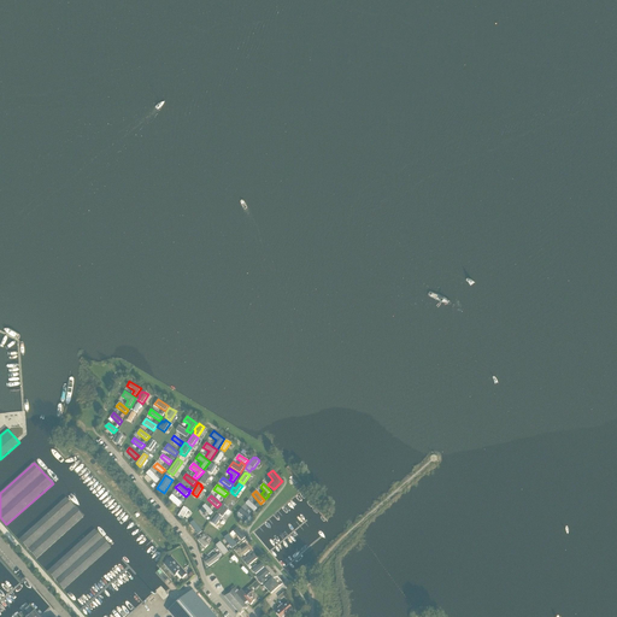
[(178,509),(182,504),(172,497),(169,500),(178,509)]
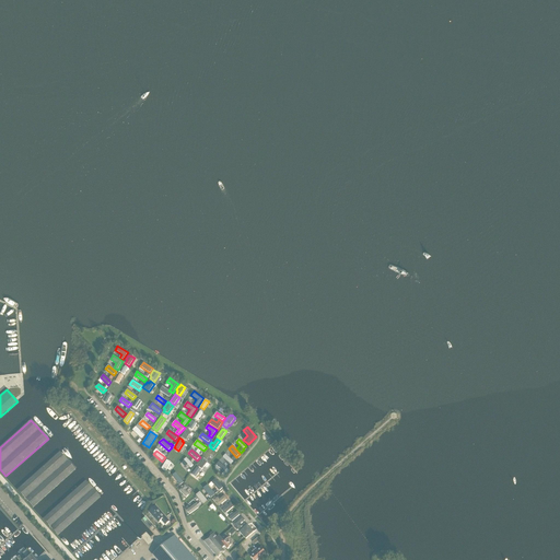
[(60,452),(26,481),(18,490),(33,508),(76,469),(60,452)]
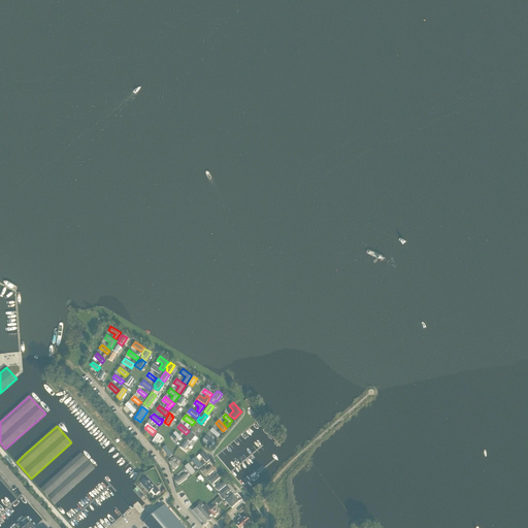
[(212,428),(209,431),(218,438),(220,435),(212,428)]
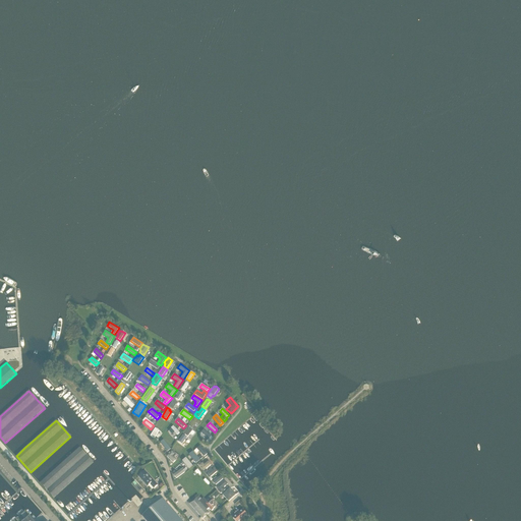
[(160,431),(162,427),(157,425),(153,435),(157,437),(160,431)]
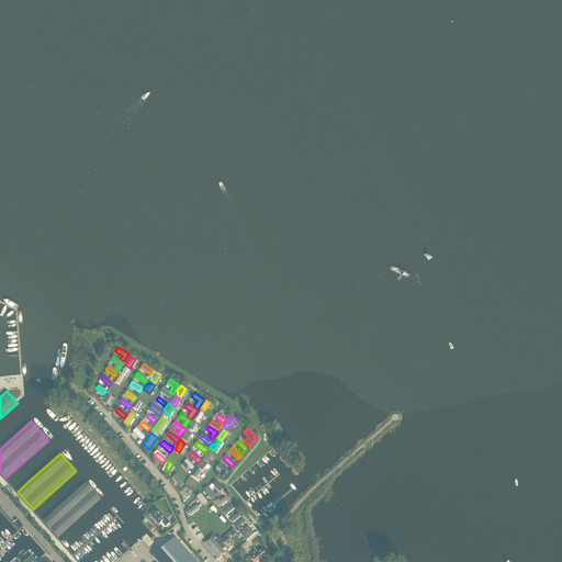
[(193,467),(187,459),(184,461),(184,462),(181,464),(186,469),(188,467),(191,469),(192,470),(193,469),(192,468),(193,467)]
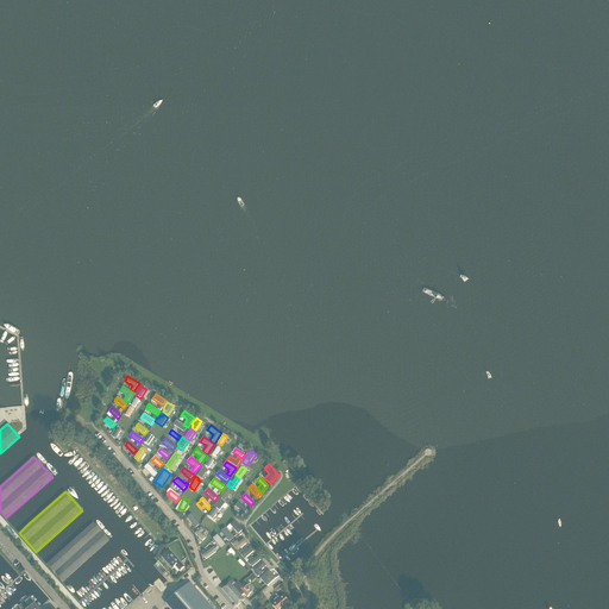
[(227,506),(221,501),(215,508),(219,510),(221,507),(225,509),(227,506)]
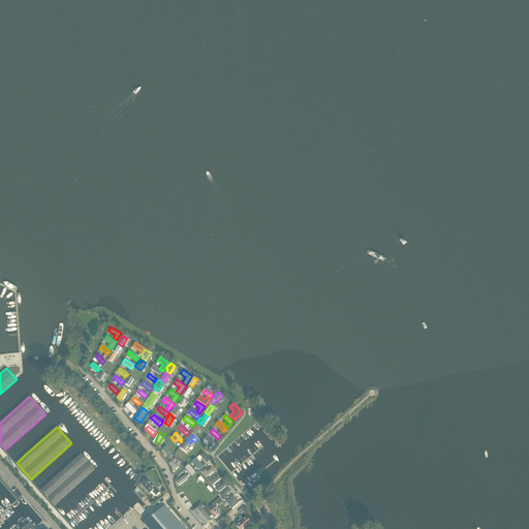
[(207,437),(205,440),(212,447),(209,450),(211,453),(216,445),(207,437)]
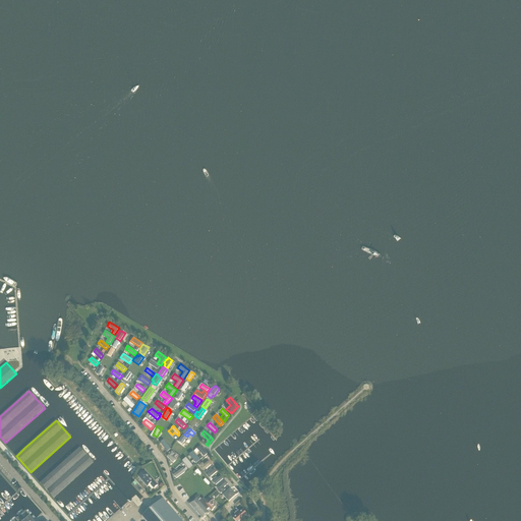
[(182,445),(187,439),(183,436),(178,443),(182,445)]
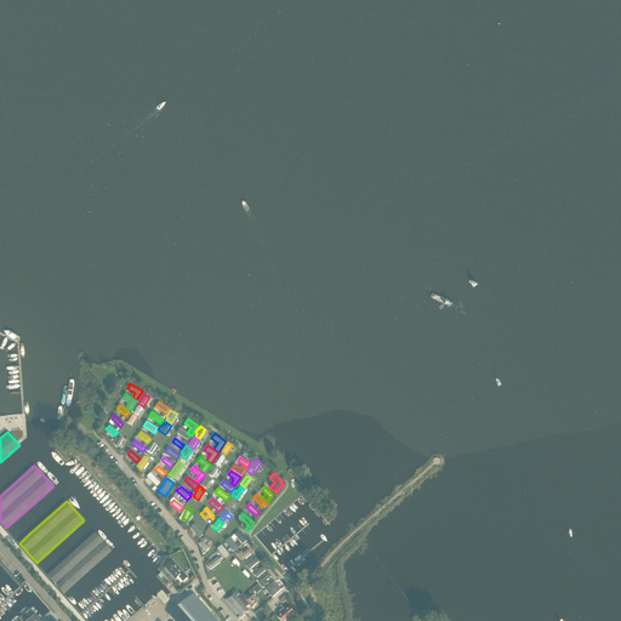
[(248,540),(239,531),(234,535),(243,545),(248,540)]
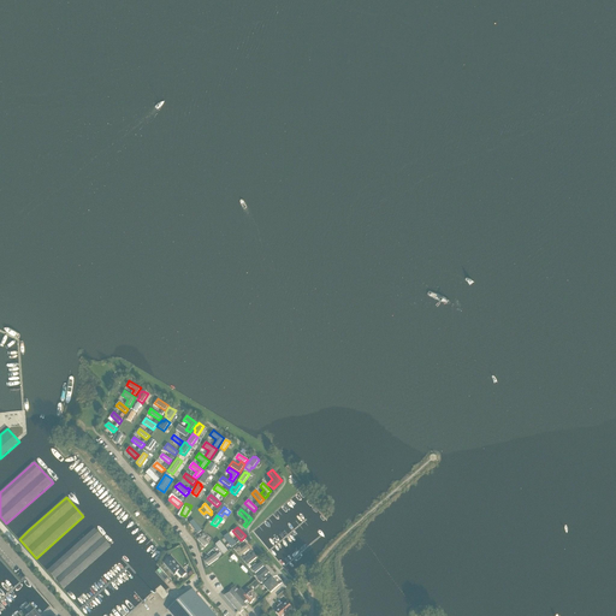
[(95,529),(94,529),(47,572),(63,588),(110,546),(95,529)]
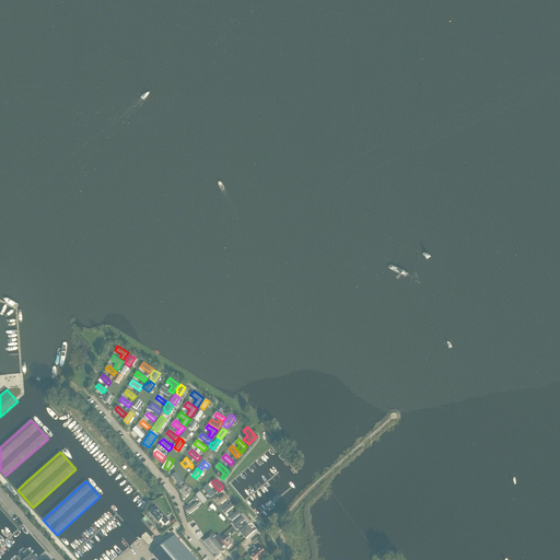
[(185,485),(178,490),(186,498),(189,493),(187,491),(189,489),(185,485)]
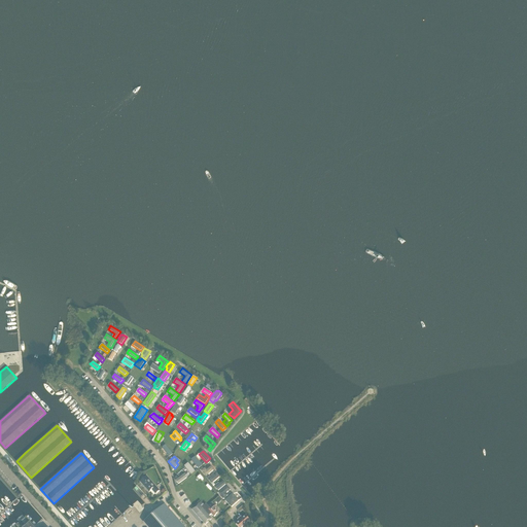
[(195,472),(188,464),(184,467),(191,476),(195,472)]
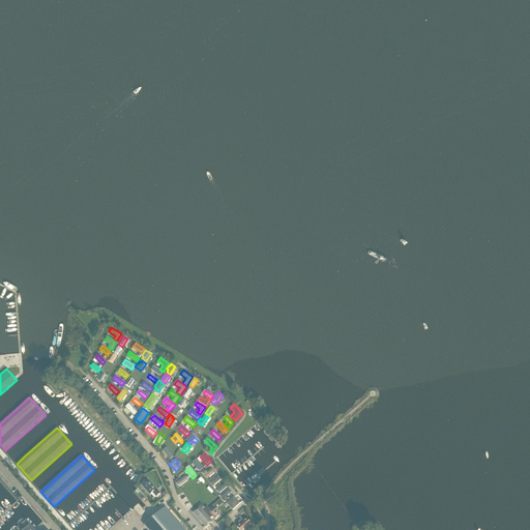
[(201,472),(207,479),(215,472),(212,468),(208,472),(206,470),(205,471),(204,470),(201,472)]
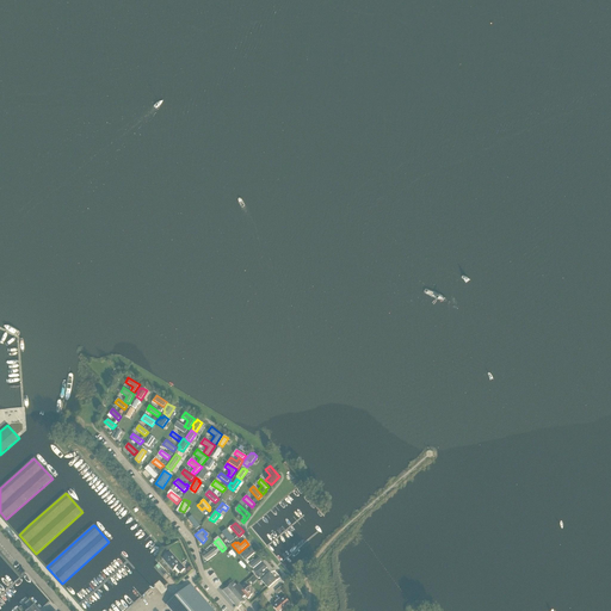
[(217,554),(214,549),(203,556),(207,561),(217,554)]
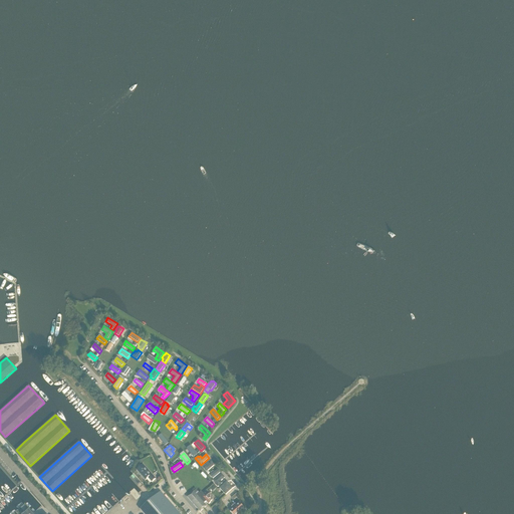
[(206,472),(215,465),(212,462),(204,468),(206,472)]
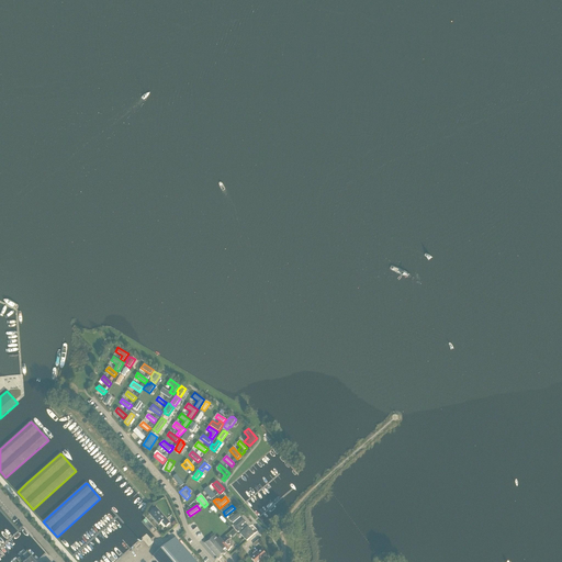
[(166,527),(169,524),(156,508),(149,514),(159,525),(161,523),(166,527)]
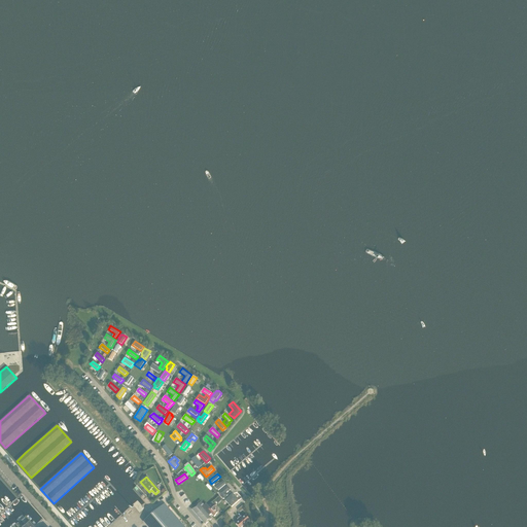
[(217,491),(225,485),(223,483),(215,489),(217,491)]
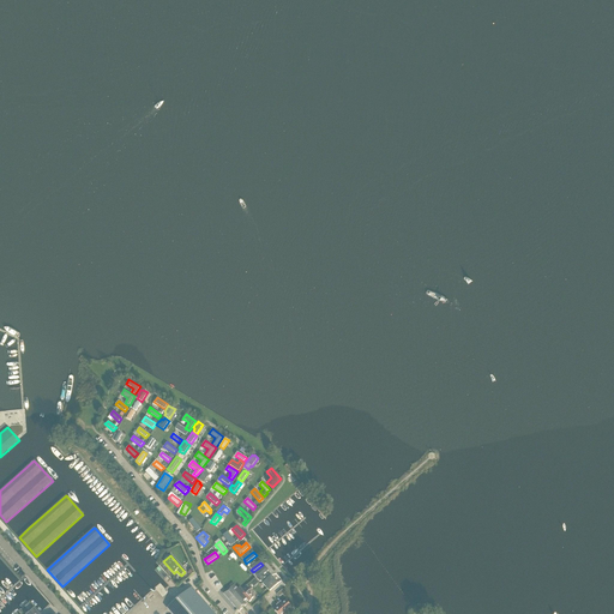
[(269,570),(265,566),(256,575),(258,578),(260,582),(262,581),(263,583),(266,579),(264,578),(266,577),(264,575),(269,570)]
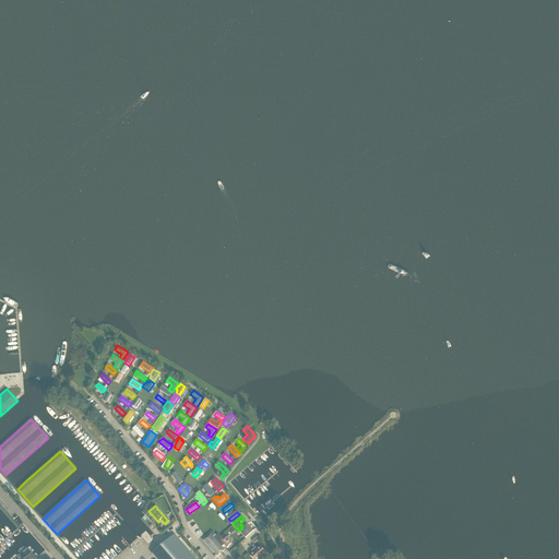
[(245,538),(253,531),(248,524),(239,531),(245,538)]
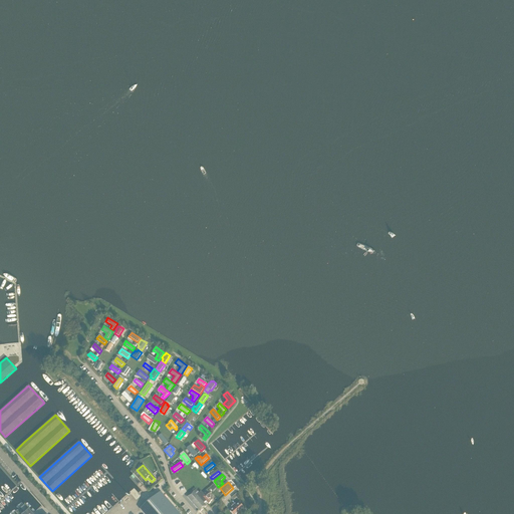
[(193,491),(187,497),(200,512),(206,506),(204,503),(206,501),(209,504),(210,503),(210,501),(212,500),(212,496),(211,494),(211,493),(209,491),(204,495),(201,491),(199,493),(196,489),(194,492),(193,491)]
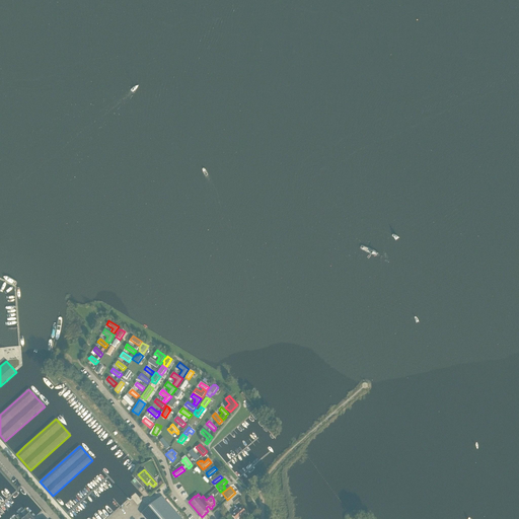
[(178,518),(160,498),(142,514),(146,518),(178,518)]
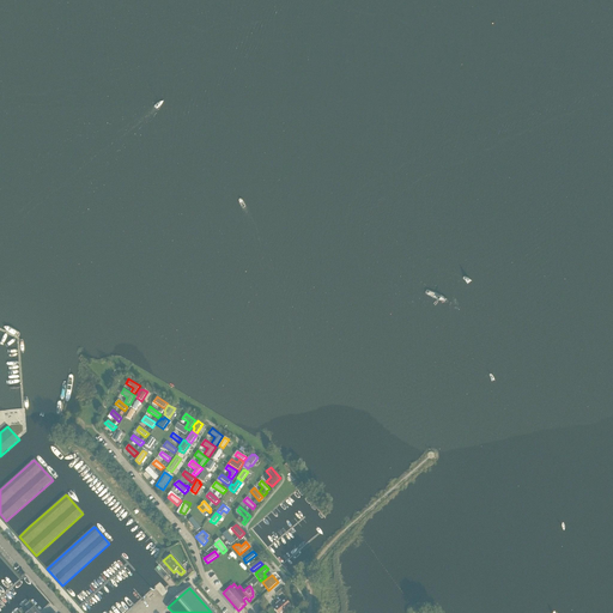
[(279,601),(278,602),(286,612),(290,610),(289,610),(291,607),(285,600),(281,604),(279,601)]
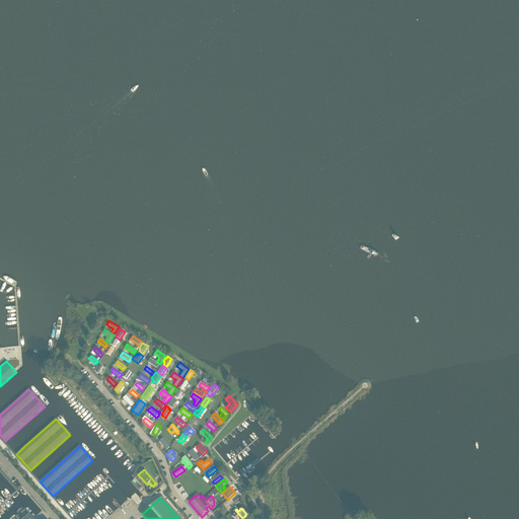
[(241,518),(242,518),(235,510),(233,511),(235,513),(232,516),(234,518),(241,518)]
